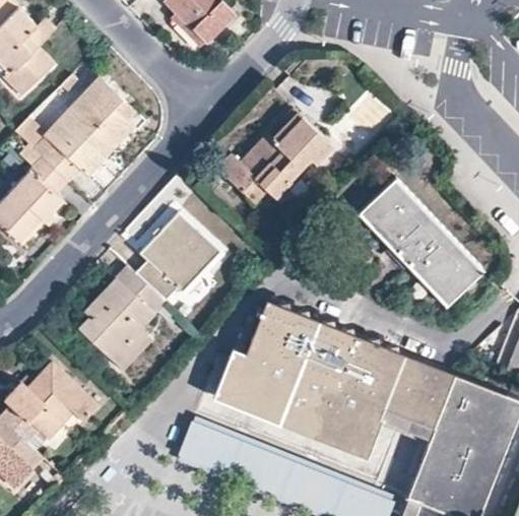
[(0,63),(10,73),(4,79),(24,101),(56,69),(40,53),(34,58),(22,47),(28,41),(40,29),(10,0),(8,0),(0,8),(0,30),(1,31),(0,33),(0,63)]
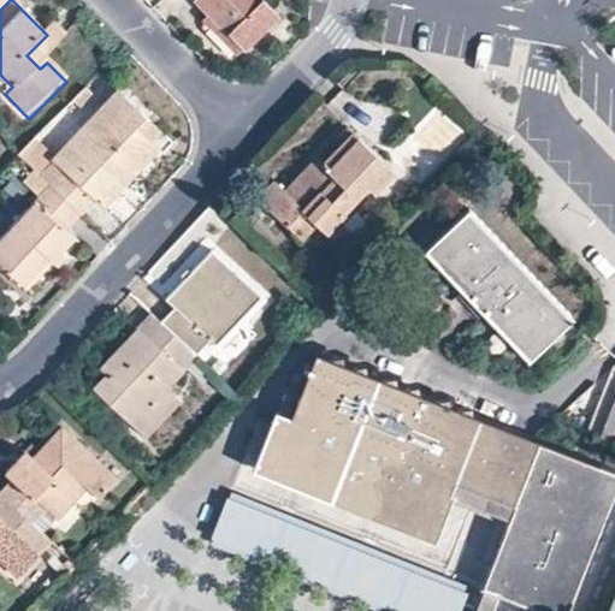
[(0,10),(10,0),(0,0),(0,10)]
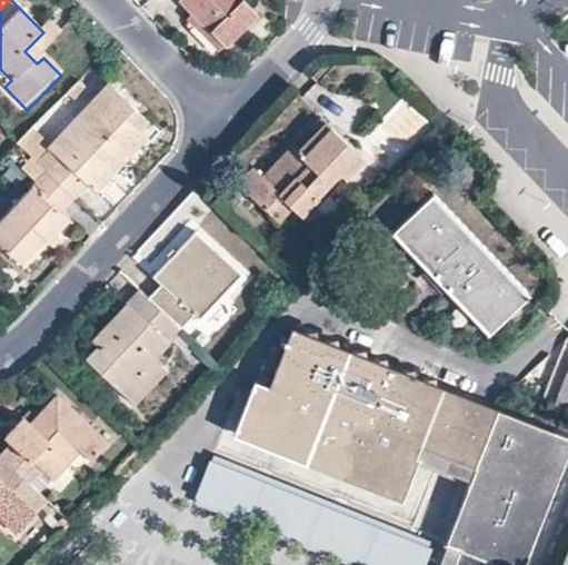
[(183,0),(182,2),(229,50),(259,20),(239,0),(183,0)]
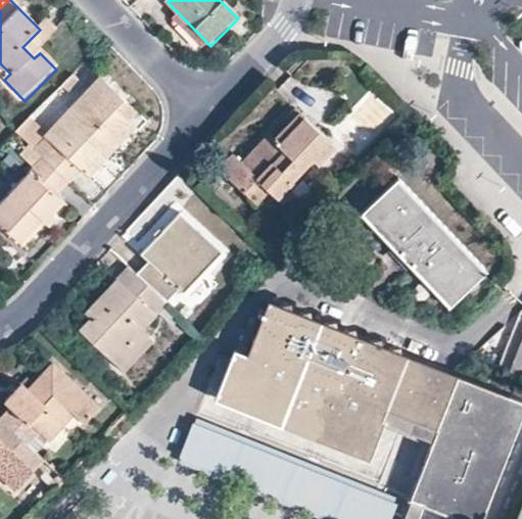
[(40,30),(29,41),(40,53),(60,34),(49,21),(40,30)]
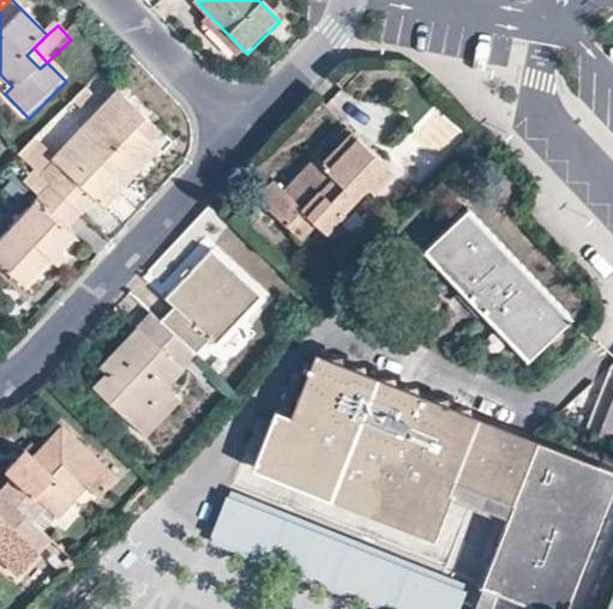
[(34,48),(26,55),(40,68),(47,62),(34,48)]
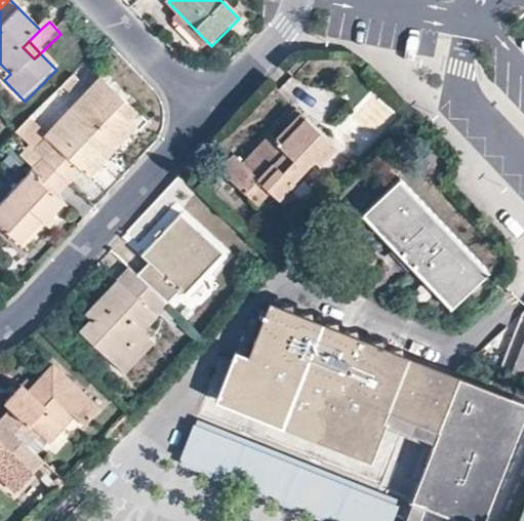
[(82,85),(76,79),(65,90),(71,96),(82,85)]
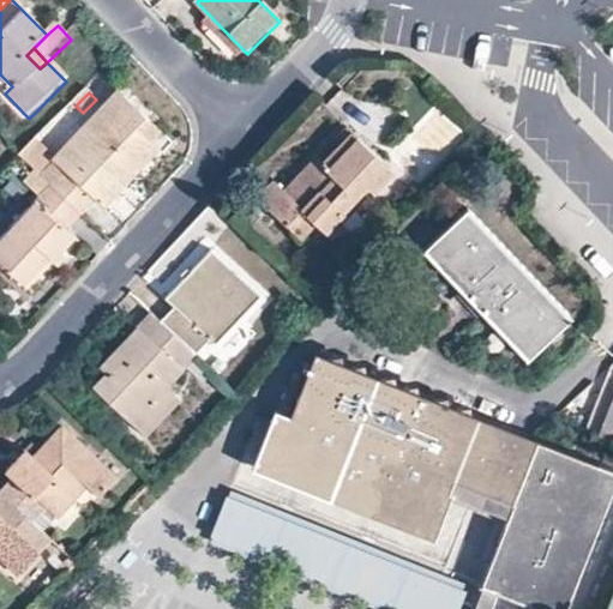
[(58,162),(54,166),(56,167),(42,182),(53,192),(80,218),(96,203),(104,212),(160,154),(137,132),(148,121),(120,96),(58,162)]
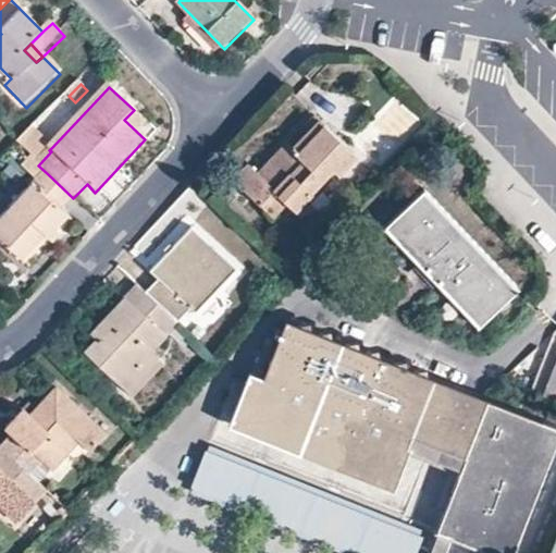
[(134,110),(124,120),(138,133),(147,123),(134,110)]
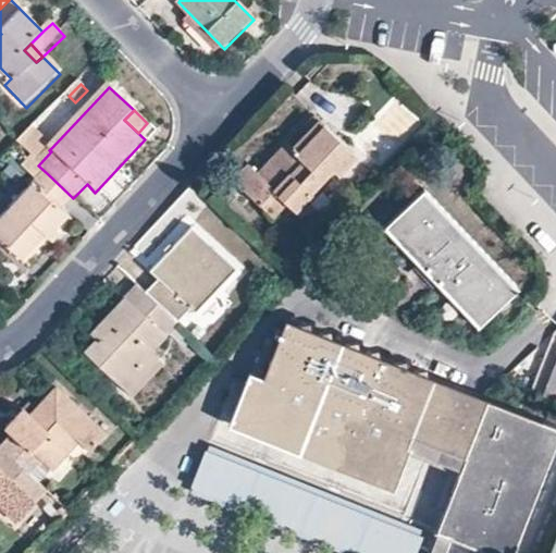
[(317,120),(297,139),(331,170),(336,175),(355,155),(317,120)]
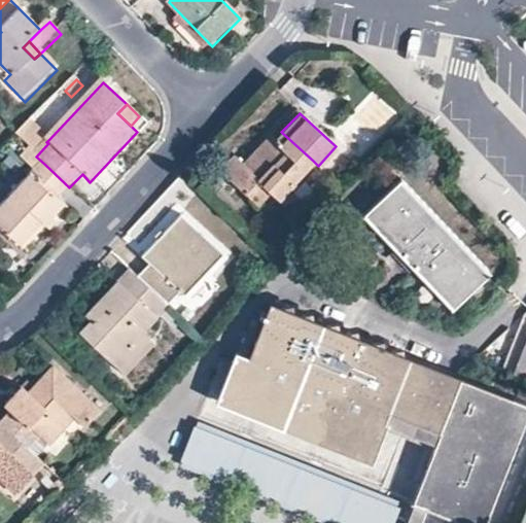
[(33,123),(18,139),(36,157),(48,143),(46,142),(49,139),(33,123)]
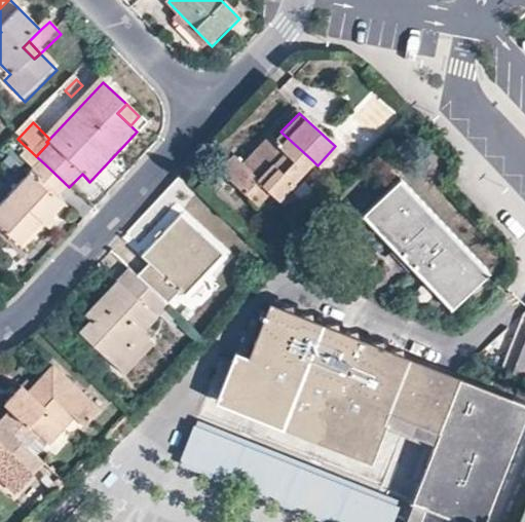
[(272,141),(268,136),(240,163),(232,155),(217,171),(255,206),(269,191),(275,198),(312,160),(280,132),(272,141)]
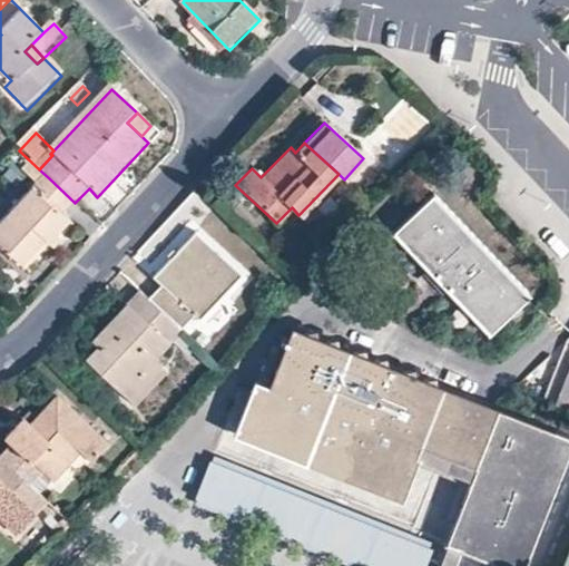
[(75,203),(49,178),(0,230),(0,246),(22,269),(46,245),(49,247),(70,224),(62,216),(75,203)]
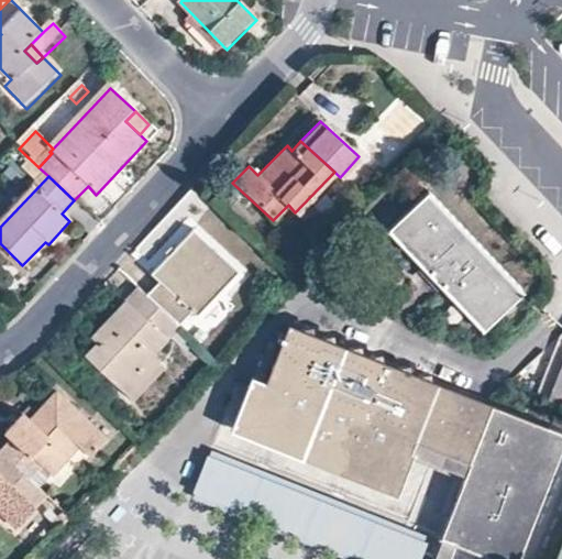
[(434,204),(395,242),(489,340),(529,302),(434,204)]
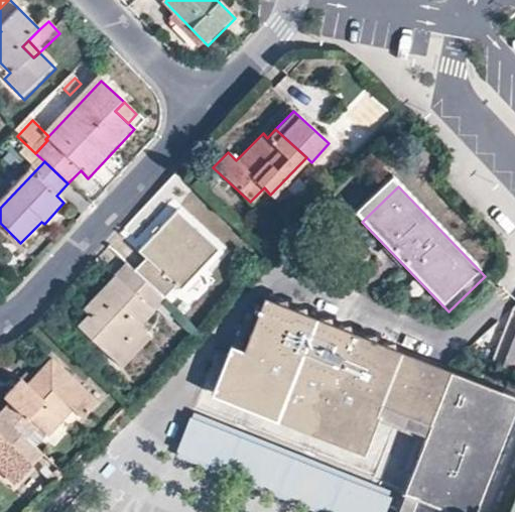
[(174,285),(177,288),(216,249),(176,212),(138,251),(145,259),(133,272),(162,298),(174,285)]
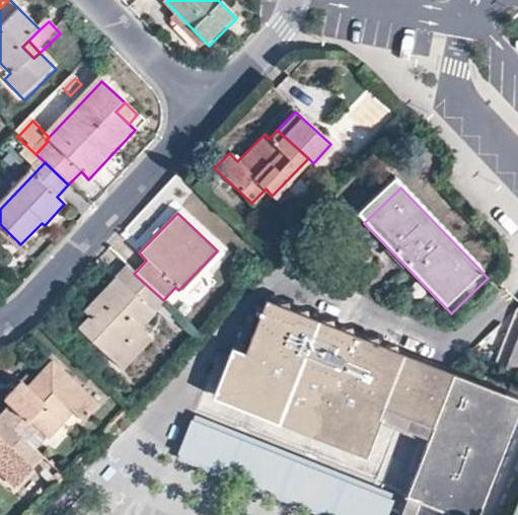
[(125,266),(85,308),(90,314),(79,326),(123,367),(148,340),(137,328),(163,300),(134,274),(125,266)]
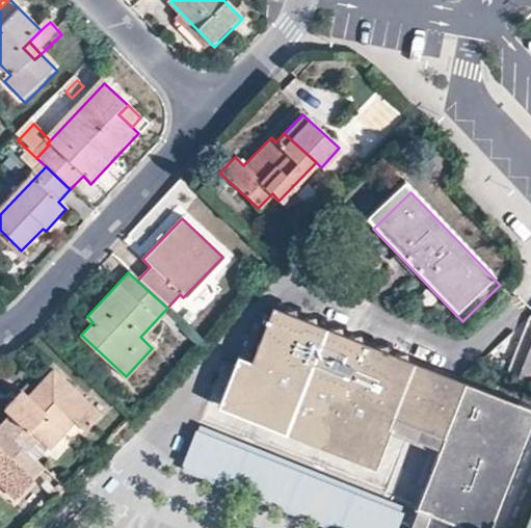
[(486,527),(530,417),(530,408),(273,312),(253,362),(237,358),(217,405),(206,434),(378,497),(406,424),(441,438),(415,510),(419,512),(413,527),(486,527)]
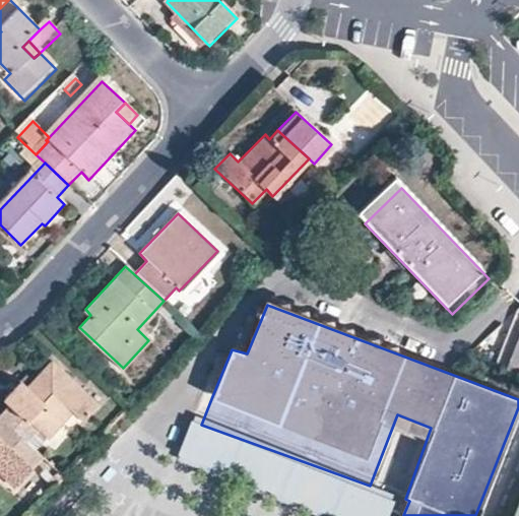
[(518,347),(518,323),(516,322),(500,368),(510,372),(518,347)]
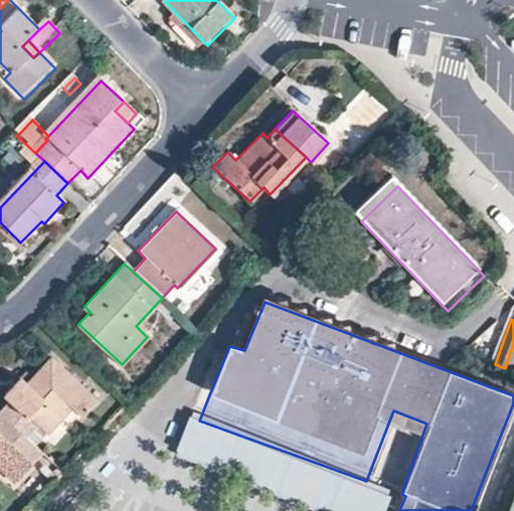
[(513,344),(505,368),(513,371),(513,344)]
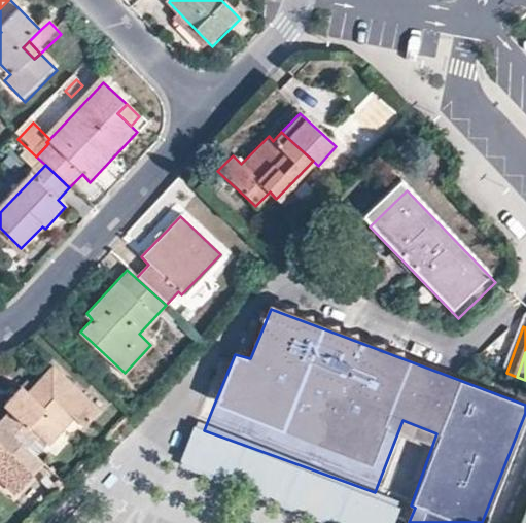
[(36,434),(45,443),(70,417),(81,425),(97,410),(49,367),(27,391),(20,386),(1,406),(8,412),(0,419),(0,424),(24,447),(36,434)]
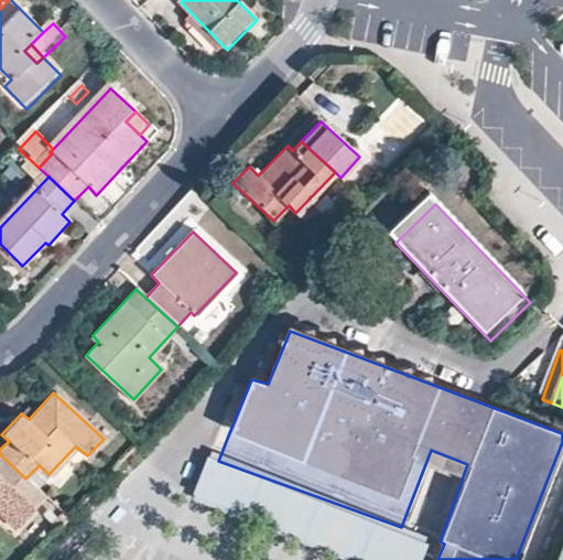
[(0,515),(15,529),(45,496),(25,478),(0,454),(0,515)]
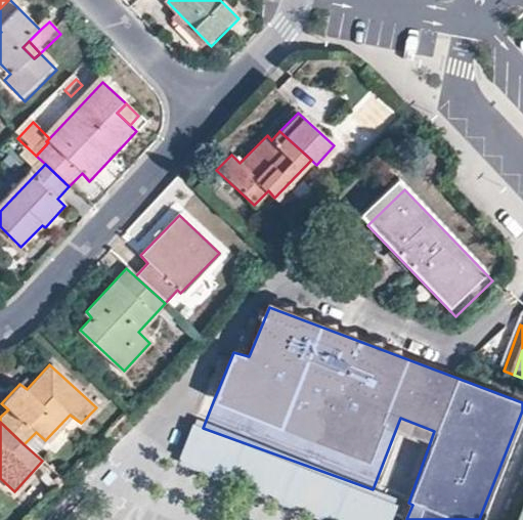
[(373,489),(203,428),(192,422),(177,462),(328,519),(406,519),(412,505),(408,503),(373,489)]
